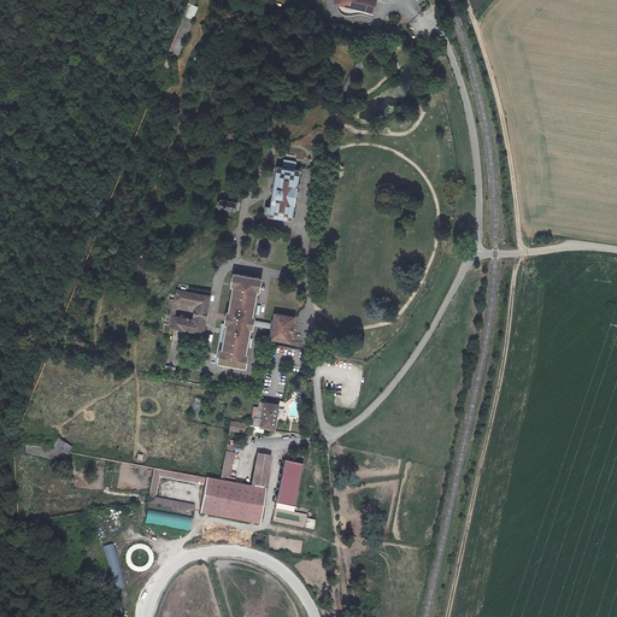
[(375,12),(377,0),(335,0),(335,4),(375,12)]
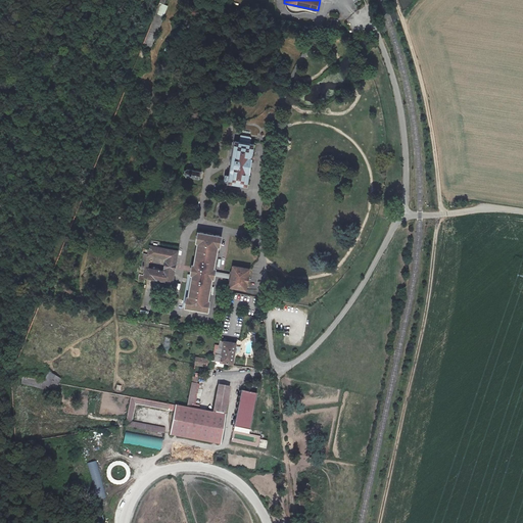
[(143,44),(151,47),(163,17),(155,14),(143,44)]
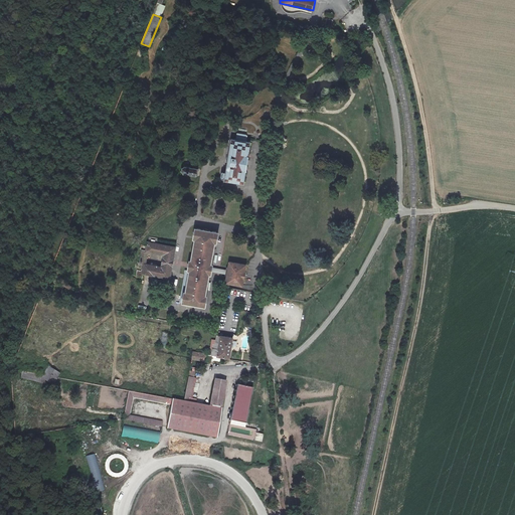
[(243,184),(250,142),(231,139),(224,181),(243,184)]
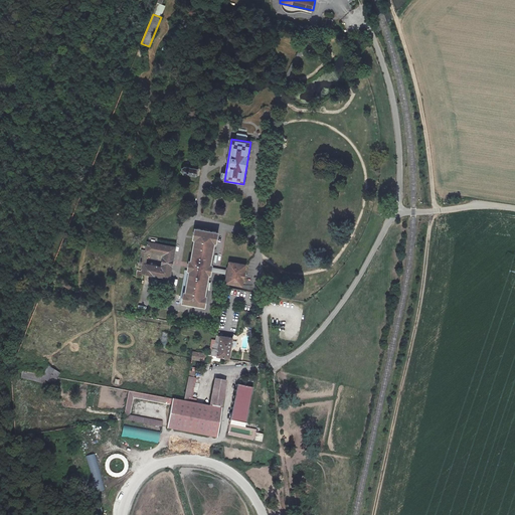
[(183,174),(196,176),(197,168),(184,166),(182,168),(181,171),(183,174)]
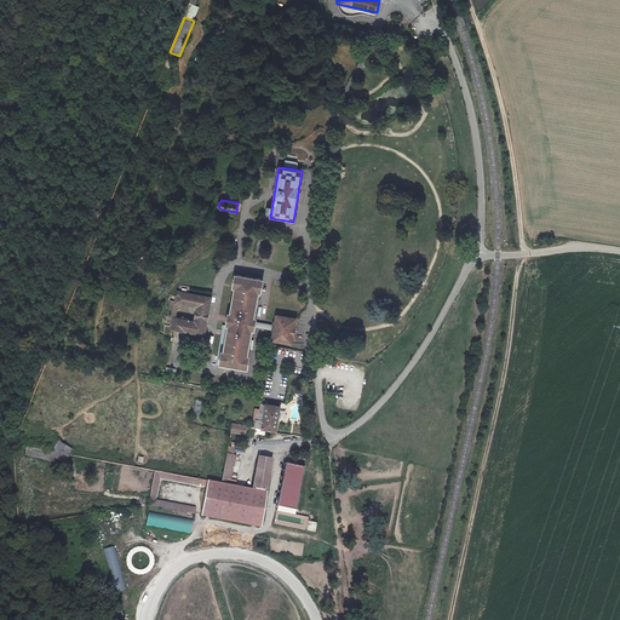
[(132,265),(135,268),(145,254),(143,252),(132,265)]
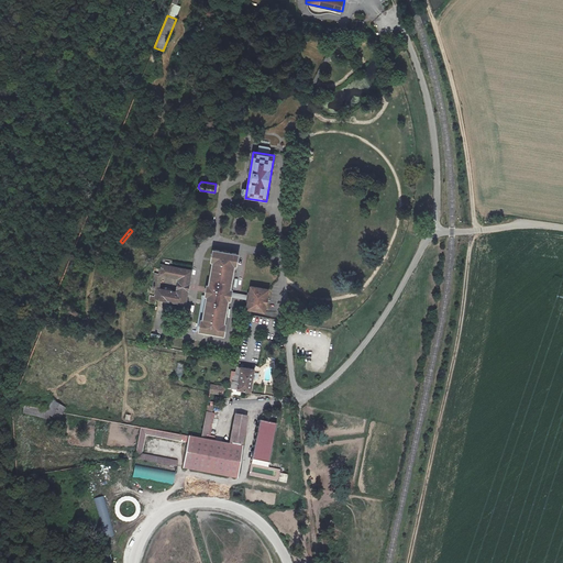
[(232,296),(233,293),(234,288),(232,288),(236,265),(238,265),(240,253),(216,249),(213,261),(214,262),(211,285),(209,284),(207,295),(209,296),(205,319),(202,319),(201,330),(225,334),(228,323),(227,322),(230,299),(232,299),(232,296)]
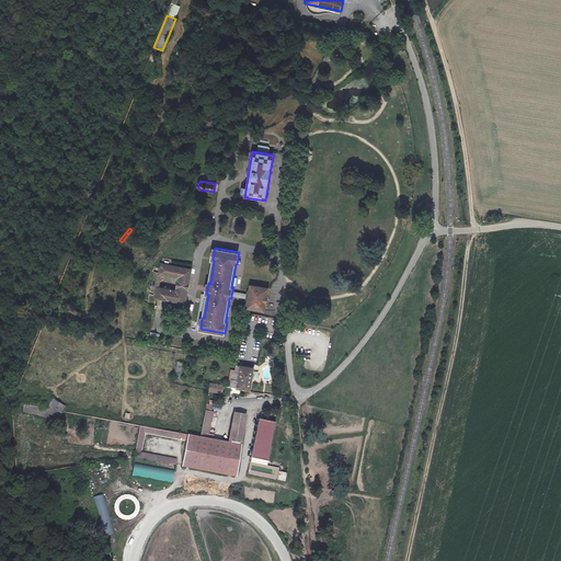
[(160,273),(155,273),(152,287),(157,288),(156,295),(156,298),(185,304),(191,270),(171,265),(172,260),(163,258),(162,264),(161,264),(160,273)]
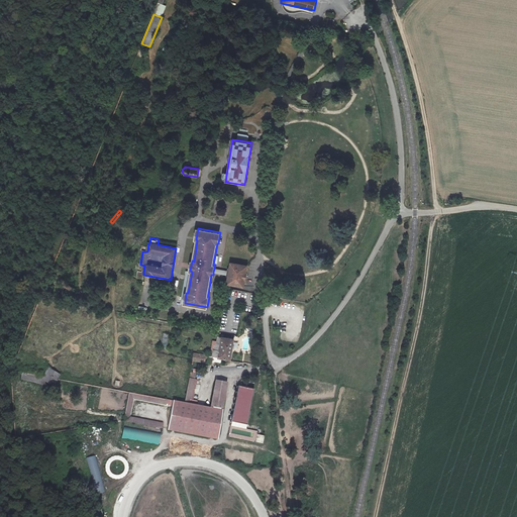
[(228,271),(228,274),(227,278),(229,278),(228,284),(244,287),(248,265),(232,263),(231,269),(229,268),(228,271)]
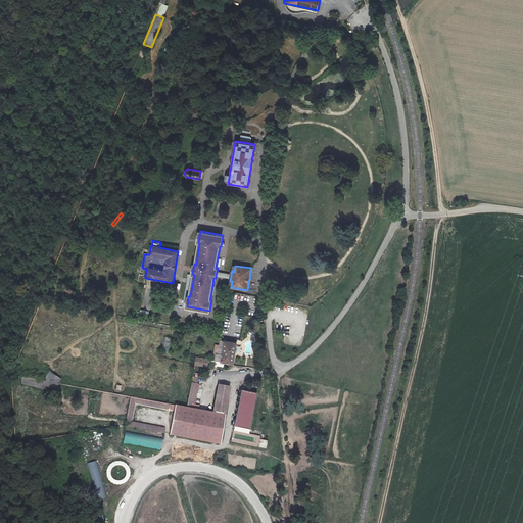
[(161,353),(169,354),(172,338),(164,337),(161,353)]
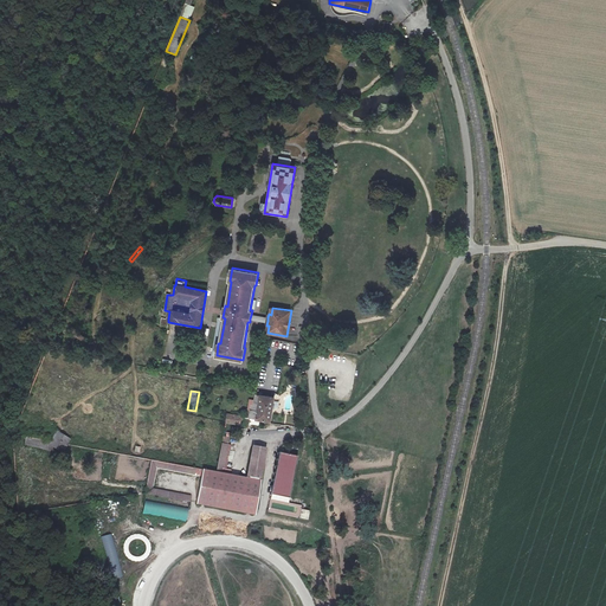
[(250,416),(247,414),(246,418),(256,419),(270,421),(274,398),(256,394),(255,400),(253,411),(251,411),(250,416)]
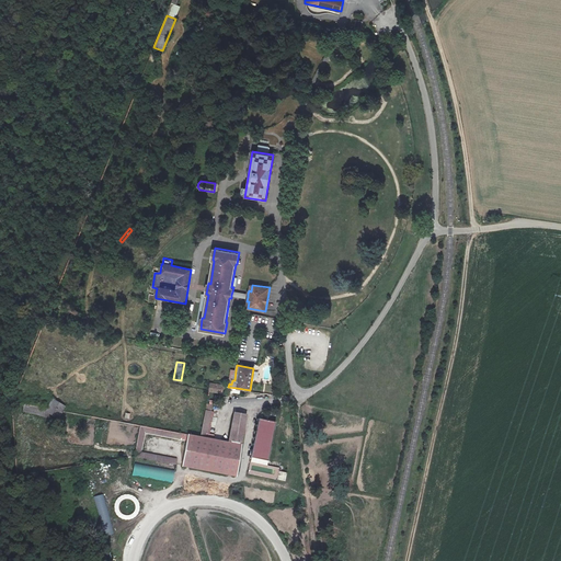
[(209,391),(222,393),(224,386),(224,385),(210,382),(209,391)]
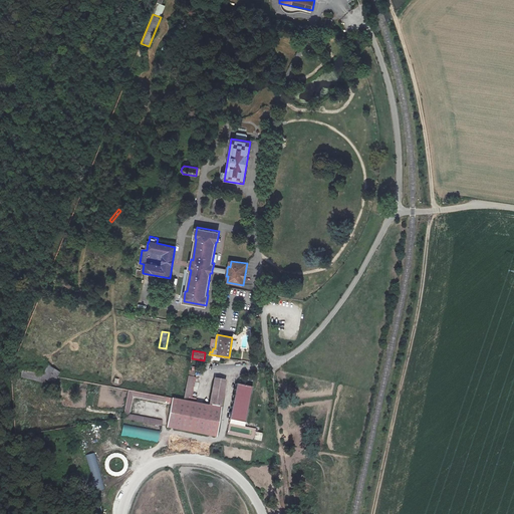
[(43,374),(32,372),(31,379),(46,383),(47,380),(52,383),(56,376),(58,373),(48,366),(43,374)]
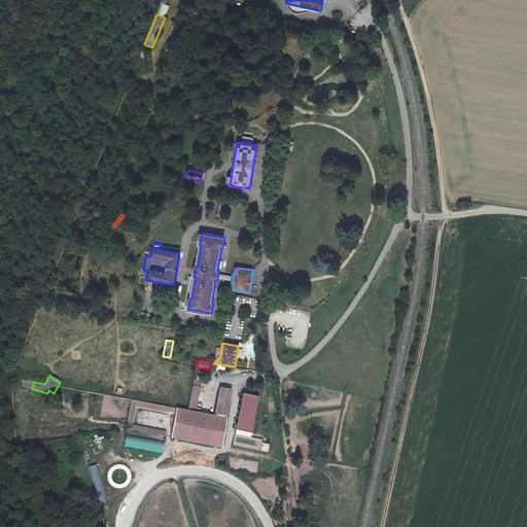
[(32,389),(33,382),(23,380),(22,387),(32,389)]
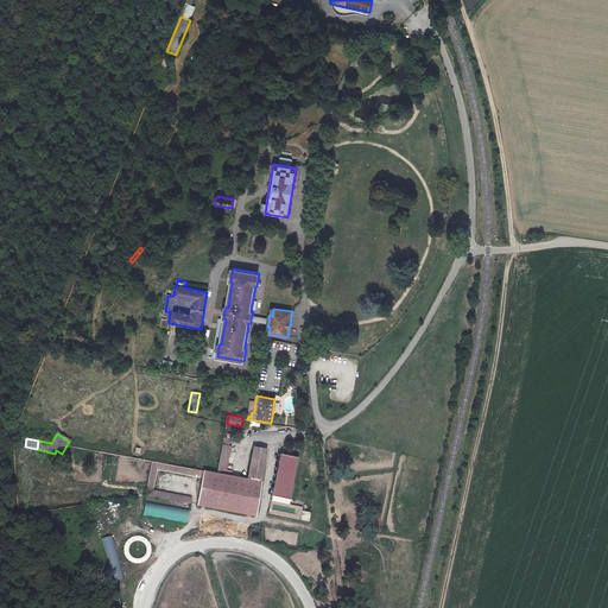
[(223,445),(217,474),(222,475),(228,447),(223,445)]
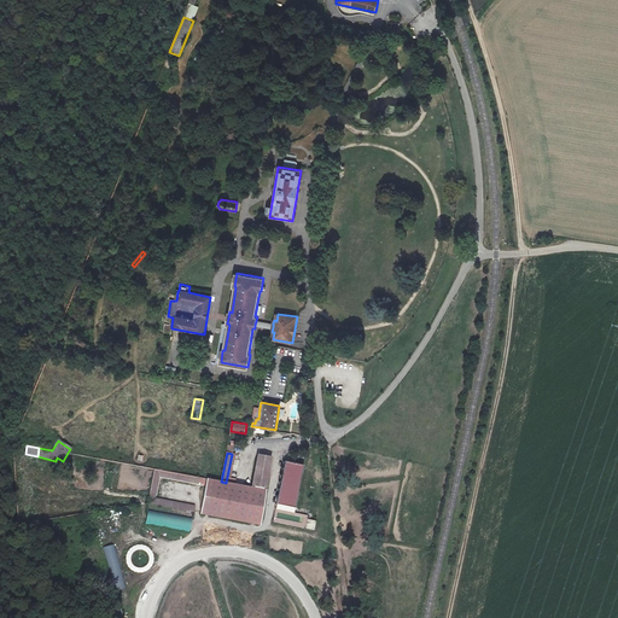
[(257,455),(254,474),(268,477),(270,458),(257,455)]
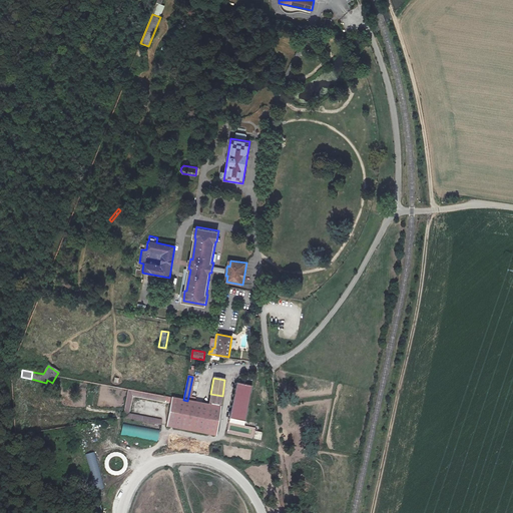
[(229,418),(245,421),(252,386),(236,383),(229,418)]
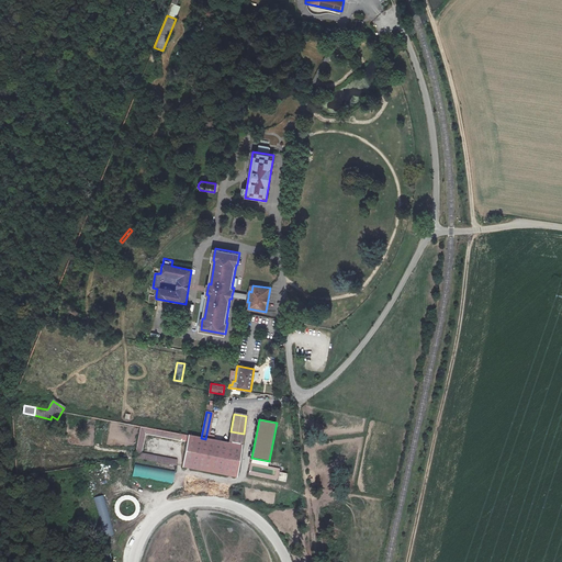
[(187,441),(188,436),(141,427),(135,458),(177,465),(178,460),(142,453),(145,434),(187,441)]
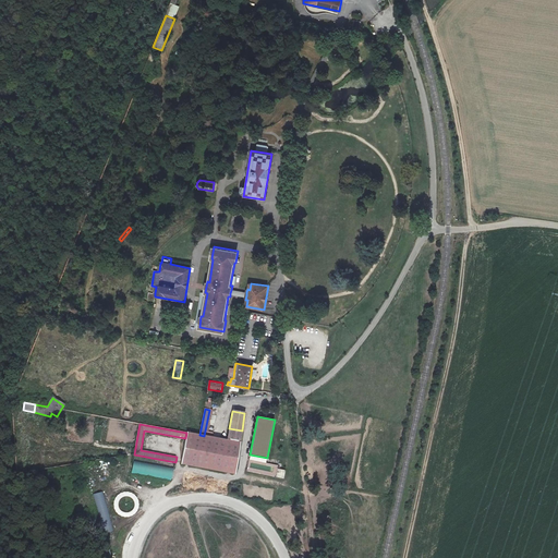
[(186,433),(185,438),(181,463),(235,473),(240,443),(242,431),(229,428),(227,440),(204,436),(199,435),(186,433)]
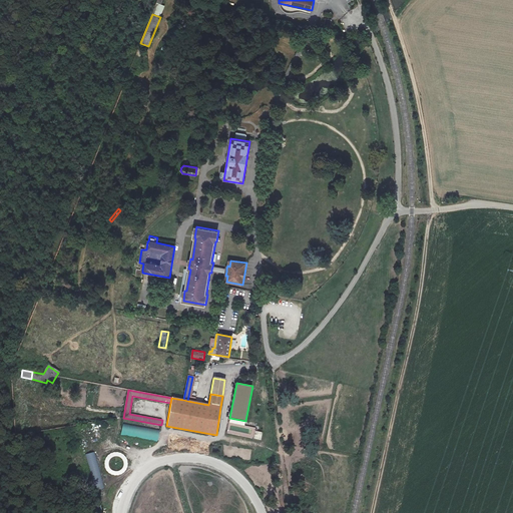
[(120,436),(158,441),(160,430),(122,425),(120,436)]
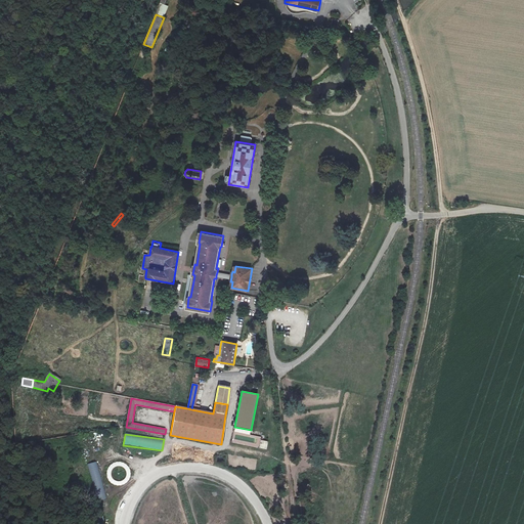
[(97,462),(88,464),(96,500),(105,498),(97,462)]
